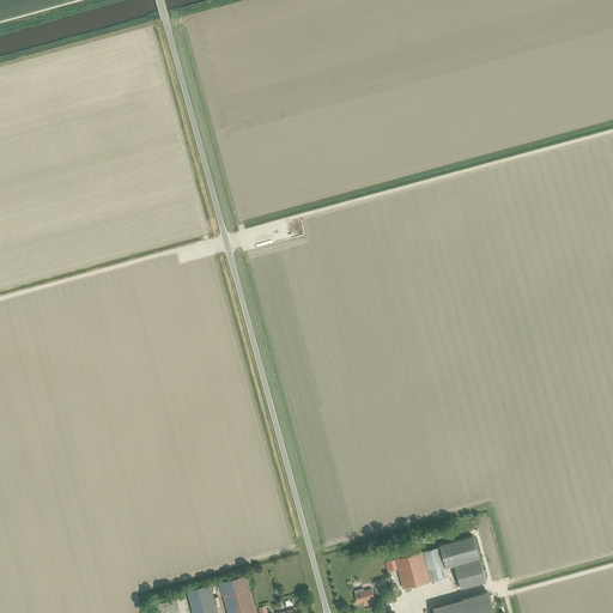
[(473,535),(438,545),(439,547),(445,568),(455,565),(479,559),(473,535)]
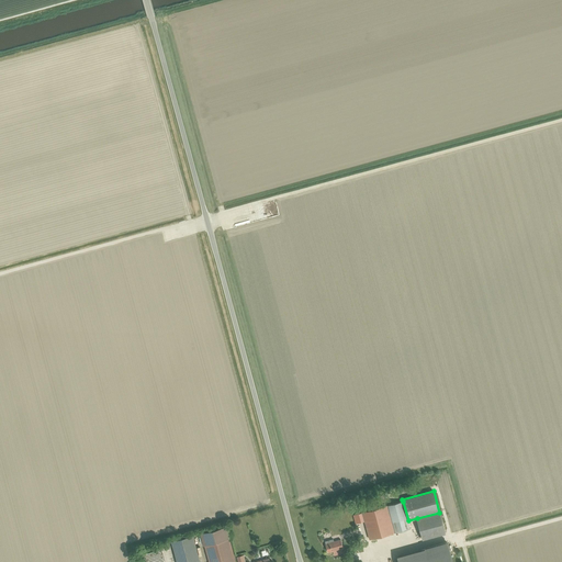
[(409,528),(408,520),(403,502),(388,506),(395,532),(409,528)]
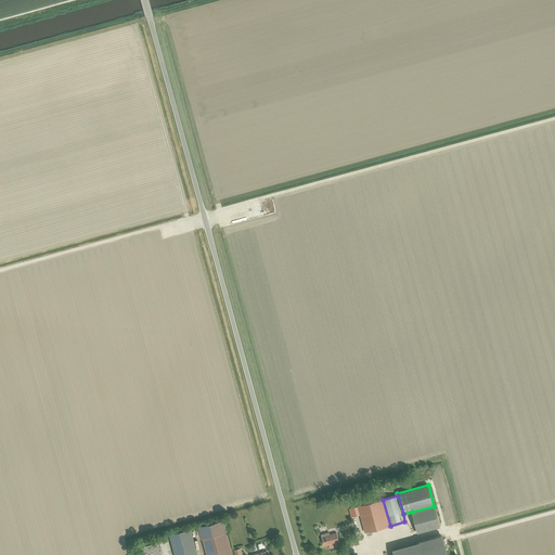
[(390,526),(383,500),(358,506),(364,532),(390,526)]
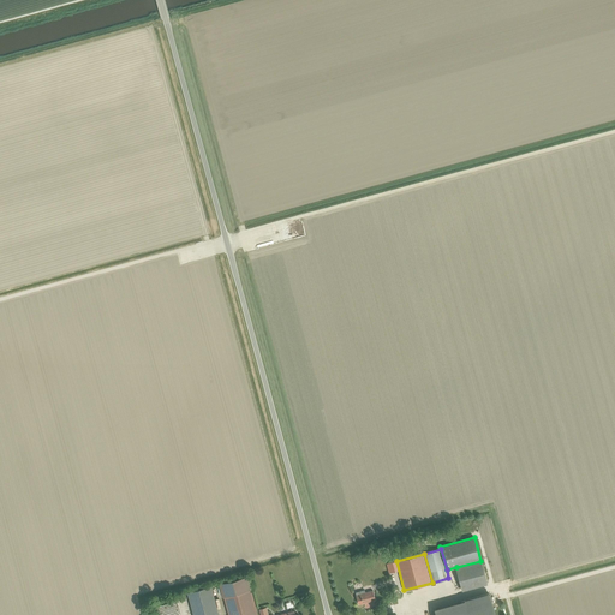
[(481,561),(457,567),(464,591),(487,584),(481,561)]
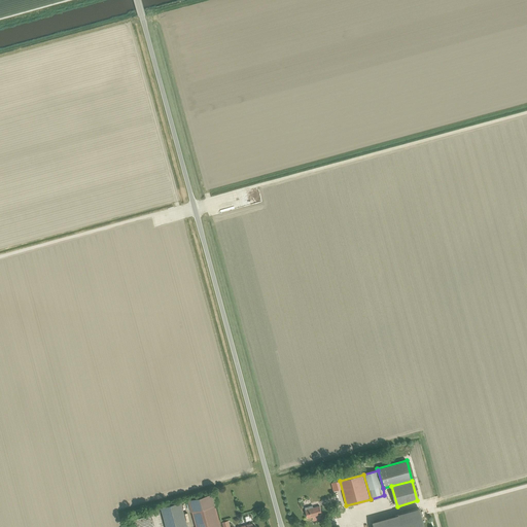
[(334,491),(340,489),(338,482),(331,484),(334,491)]
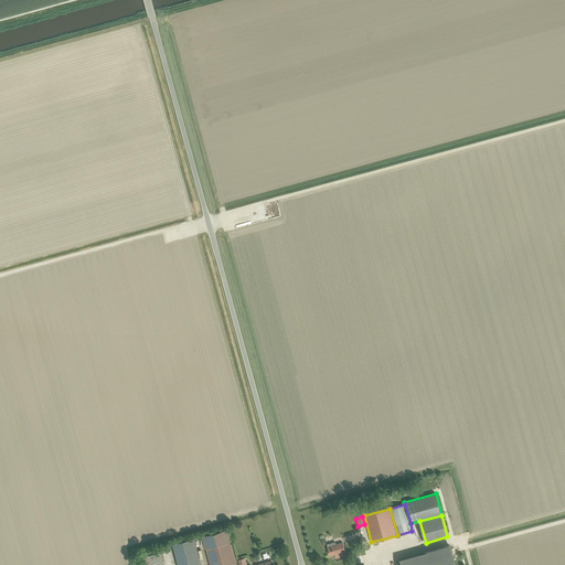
[(210,564),(236,564),(226,530),(202,536),(210,564)]
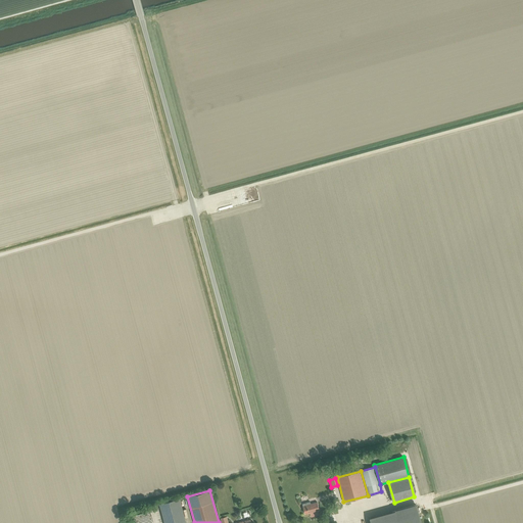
[(159,505),(164,522),(185,522),(179,498),(159,505)]
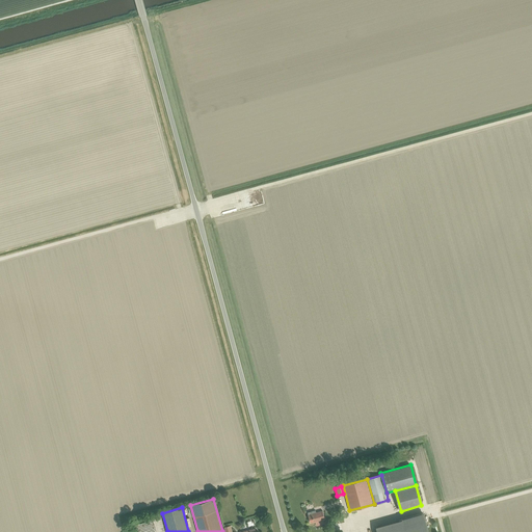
[(311,524),(325,520),(322,511),(316,512),(315,510),(308,512),(311,524)]
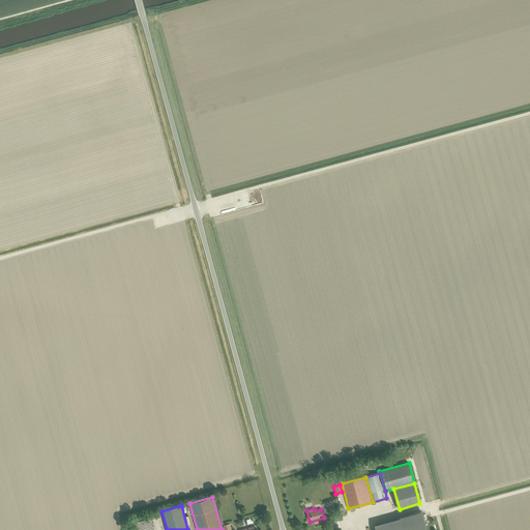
[(427,529),(421,511),(375,525),(376,529),(427,529)]
